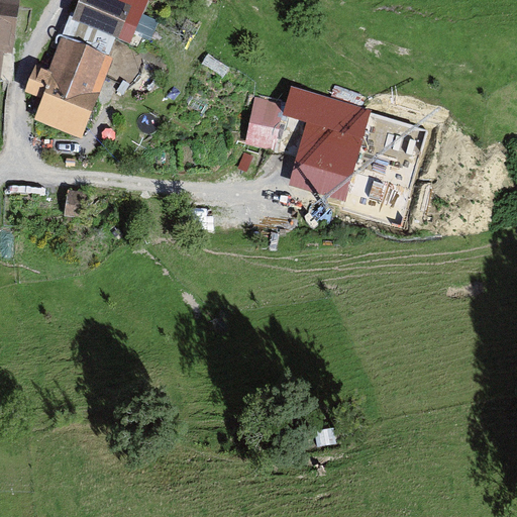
[(0,0),(0,80),(4,53),(12,54),(19,0),(0,0)]
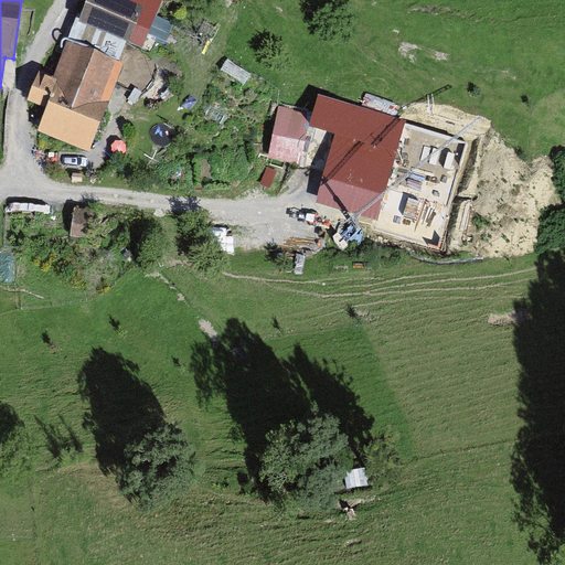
[(86,0),(78,21),(142,48),(147,38),(164,45),(173,24),(156,17),(162,0),(86,0)]
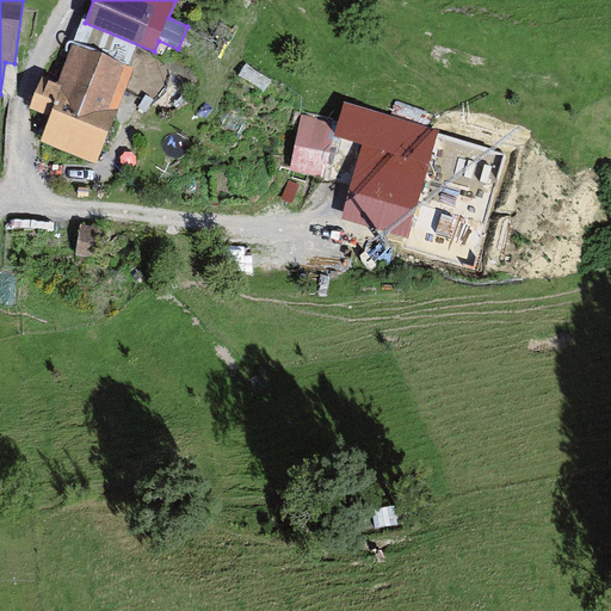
[(134,69),(73,45),(57,84),(42,78),(30,107),(49,116),(39,142),(97,165),(134,69)]
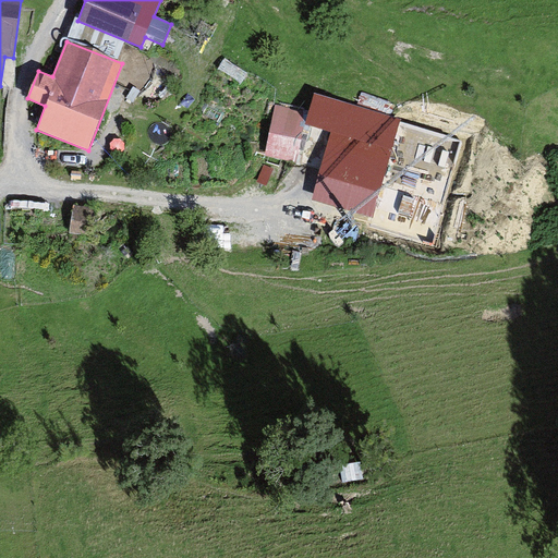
[(307,113),(275,106),(265,156),(292,162),(295,150),(299,152),(307,113)]
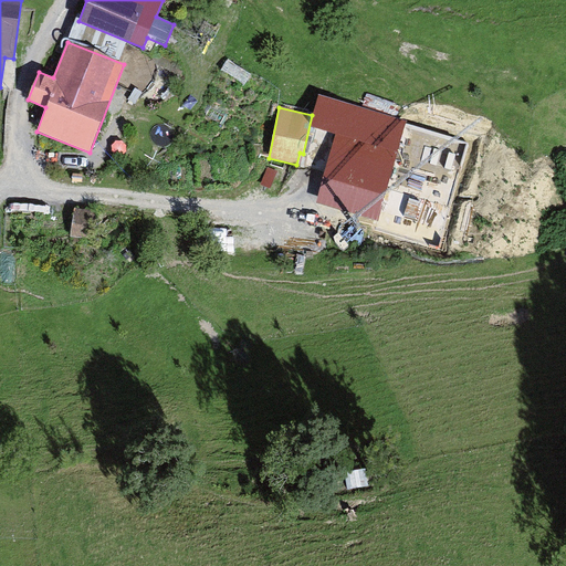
[(338,126),(316,202),(378,220),(400,144),(338,126)]
